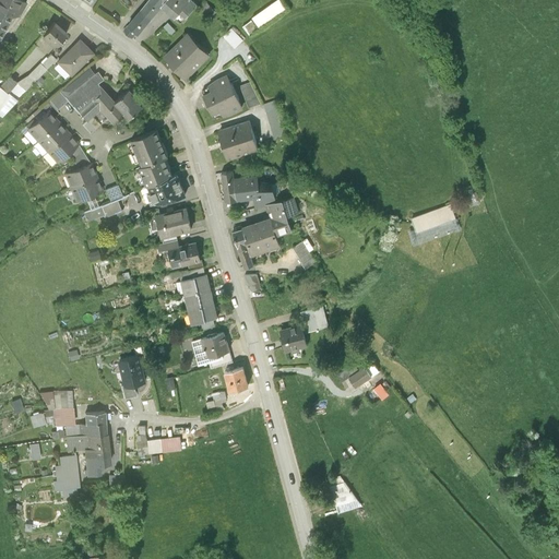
[(0,0),(0,12),(8,16),(18,15),(24,2),(20,0),(0,0)]
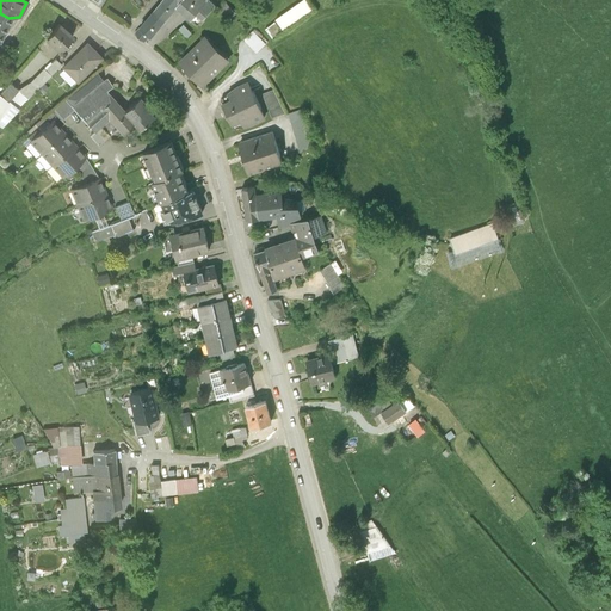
[(174,7),(179,1),(178,0),(160,0),(134,32),(144,42),(174,7)]
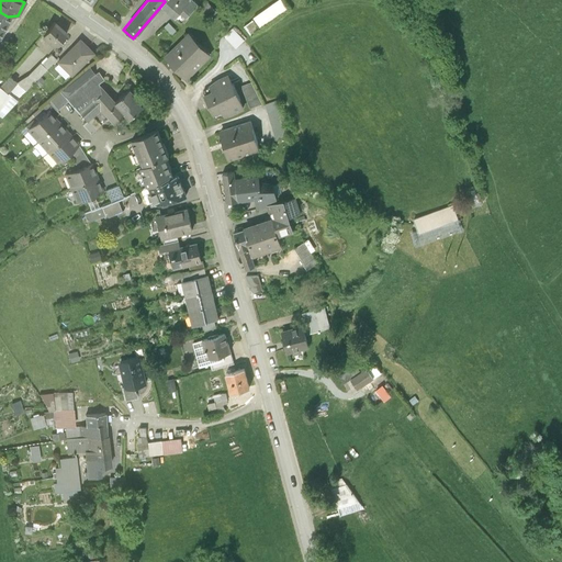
[(165,0),(165,1),(160,7),(175,19),(180,12),(186,18),(198,3),(193,0),(165,0)]
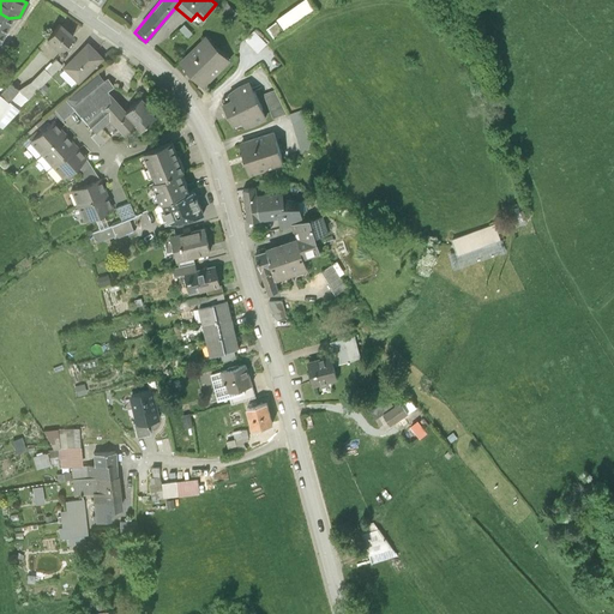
[(283,30),(317,8),(311,0),(300,0),(275,17),(277,20),(283,30)]
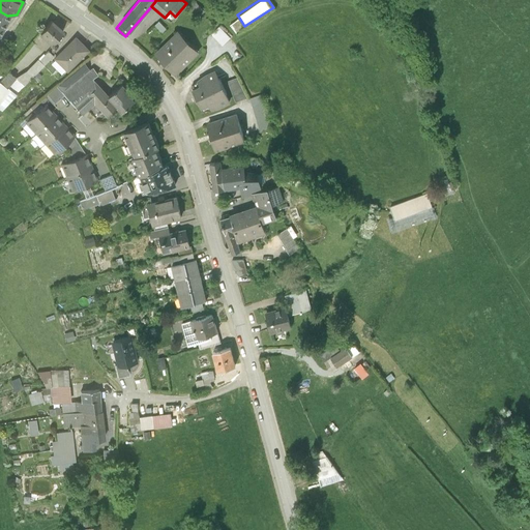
[(204,10),(196,1),(189,6),(198,16),(204,10)]
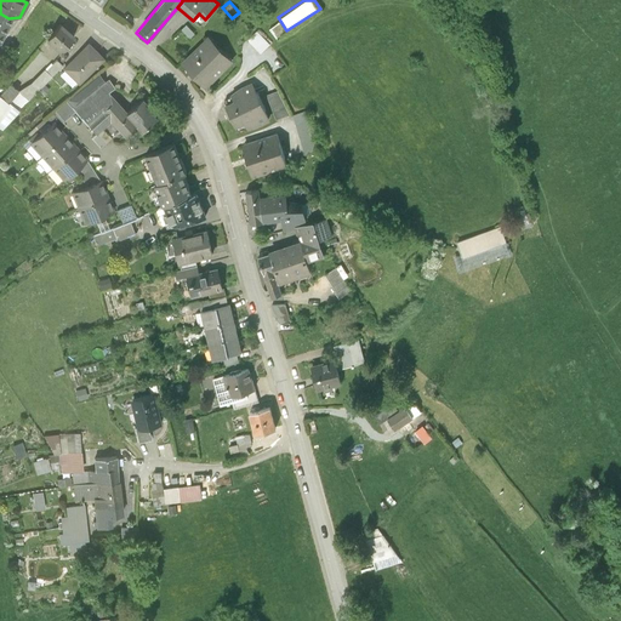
[(9,18),(0,13),(0,40),(11,20),(9,18)]
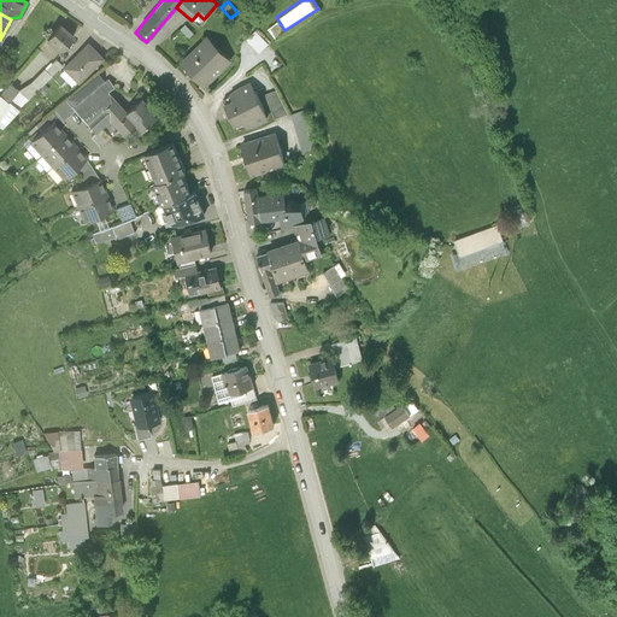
[(285,30),(278,21),(268,27),(275,39),(286,31),(285,30)]
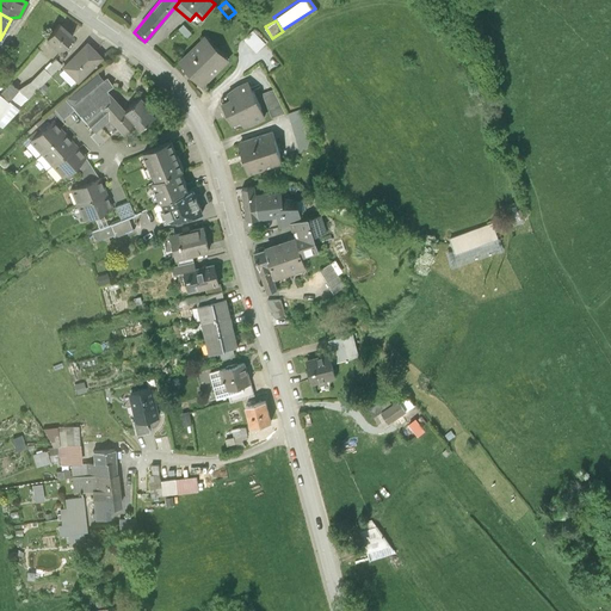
[(73,36),(57,24),(43,41),(57,54),(73,36)]
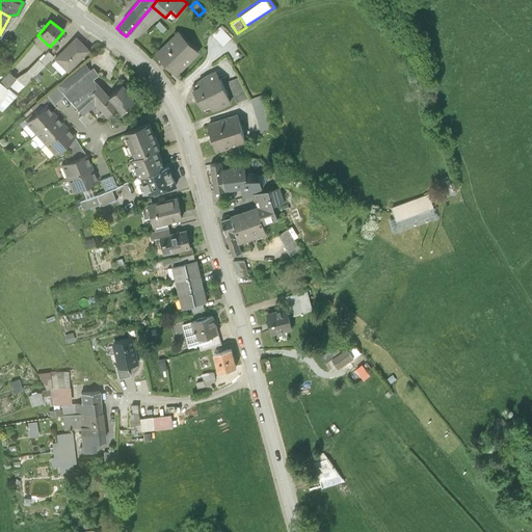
[(220,26),(212,33),(223,45),(232,37),(220,26)]
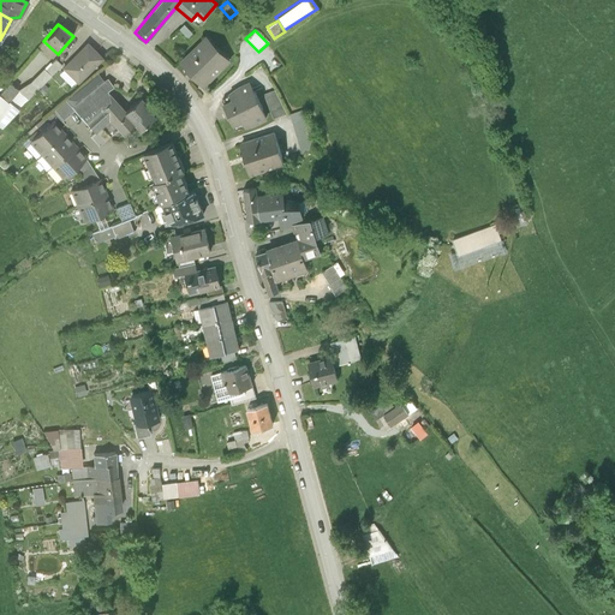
[(232,59),(207,35),(179,63),(203,88),(232,59)]
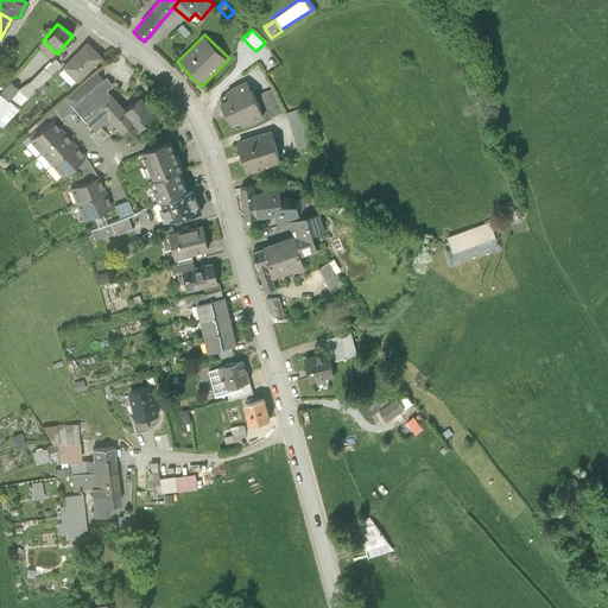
[(84,42),(59,68),(76,83),(101,58),(84,42)]
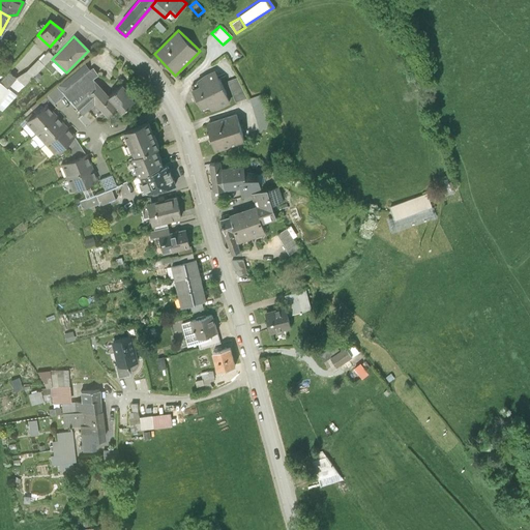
[(0,110),(15,94),(13,93),(23,86),(31,78),(37,71),(43,66),(53,56),(48,51),(38,60),(36,59),(25,71),(15,78),(6,71),(0,78),(0,110)]
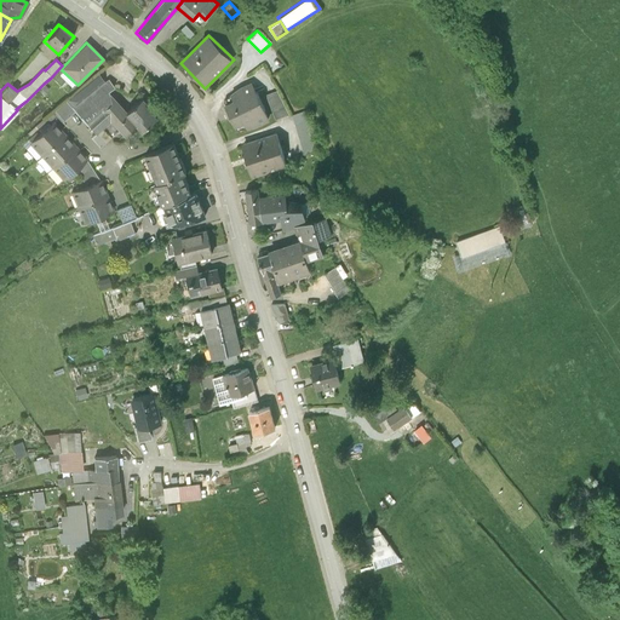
[(75,112),(86,125),(113,99),(107,92),(114,87),(108,79),(72,107),(75,112)]
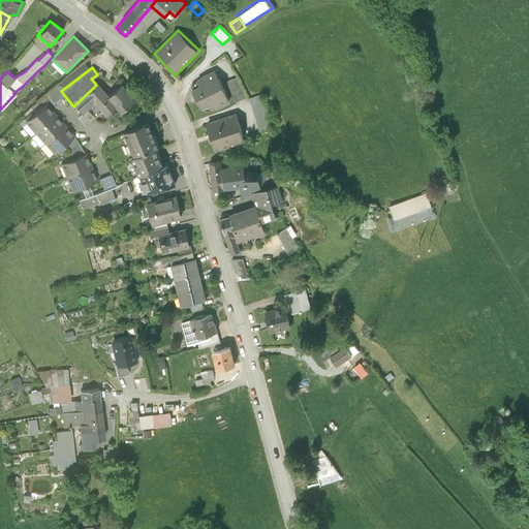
[(230,102),(215,69),(204,73),(196,81),(198,86),(190,89),(200,109),(208,105),(211,111),(219,107),(230,102)]
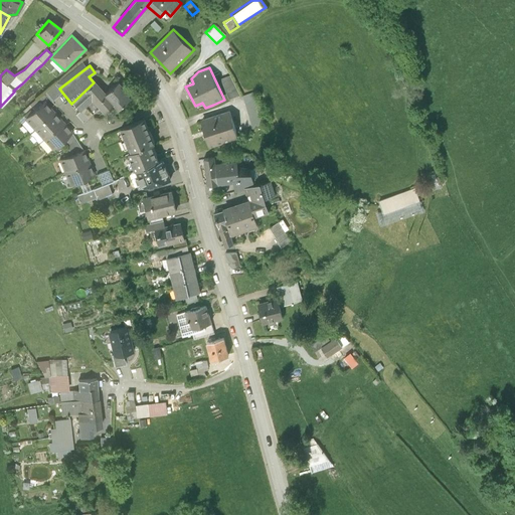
[(36,69),(30,75),(35,79),(40,73),(36,69)]
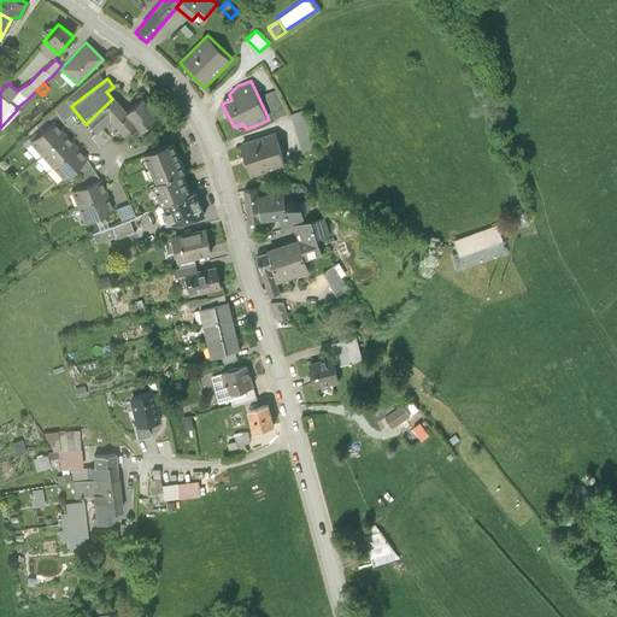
[(276,89),(265,94),(275,118),(288,113),(276,89)]
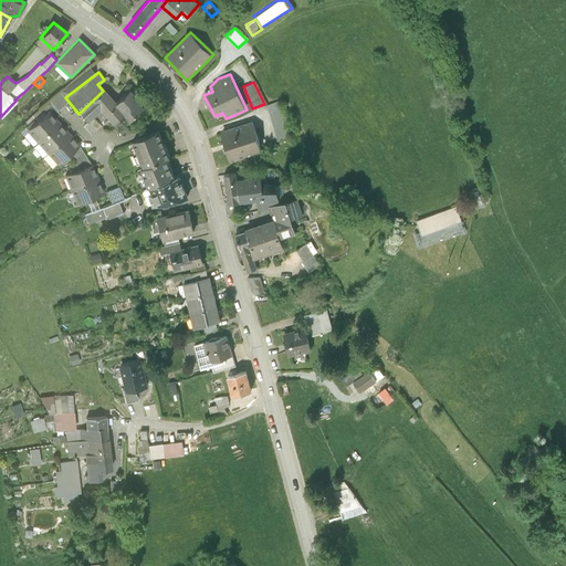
[(69,102),(65,97),(59,91),(49,101),(58,111),(69,102)]
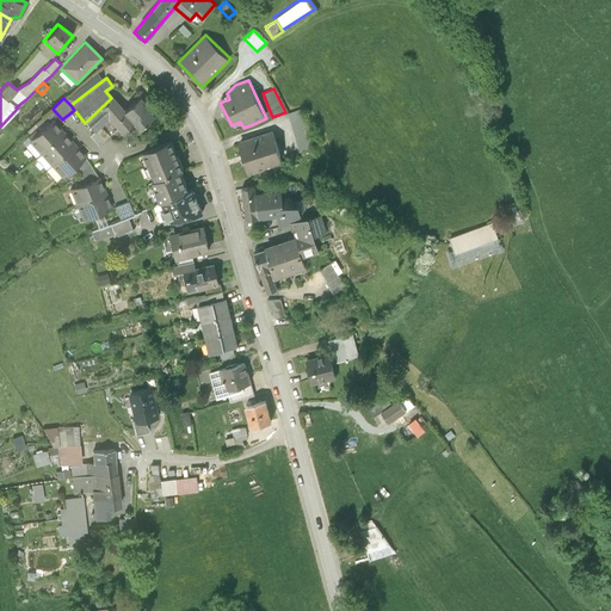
[(111,98),(85,123),(92,134),(100,127),(113,141),(131,125),(139,133),(155,117),(137,98),(123,111),(111,98)]
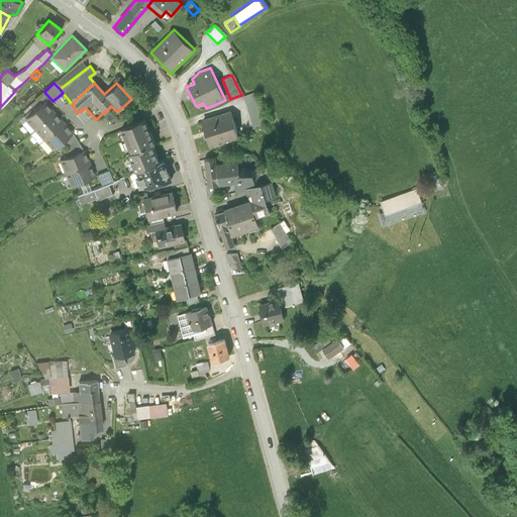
[(265,123),(255,92),(245,95),(254,126),(265,123)]
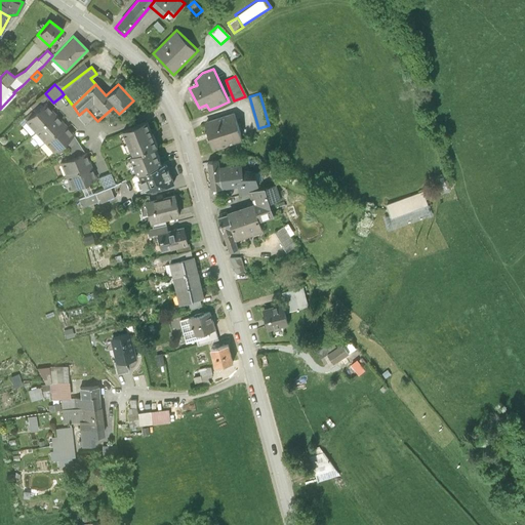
[(54,113),(45,103),(24,122),(33,132),(54,113)]
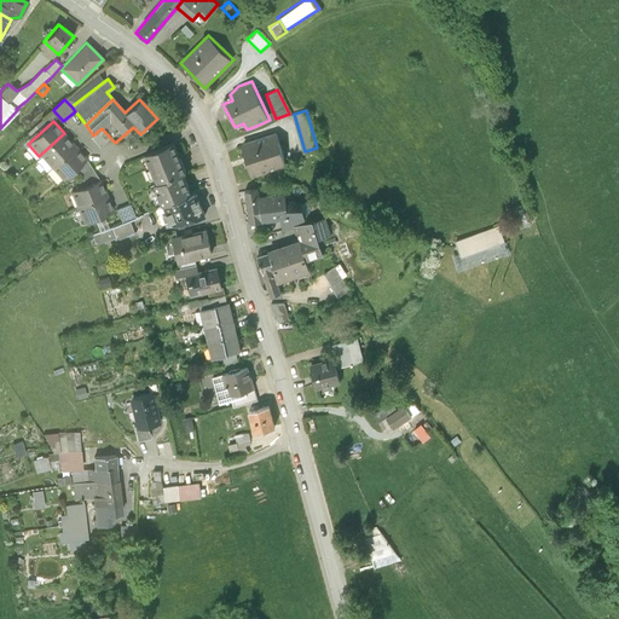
[(64,133),(39,156),(50,168),(75,145),(64,133)]
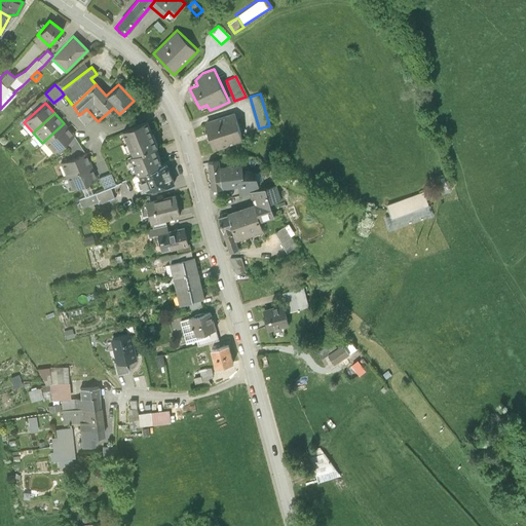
[(243,143),(234,113),(204,122),(214,152),(243,143)]
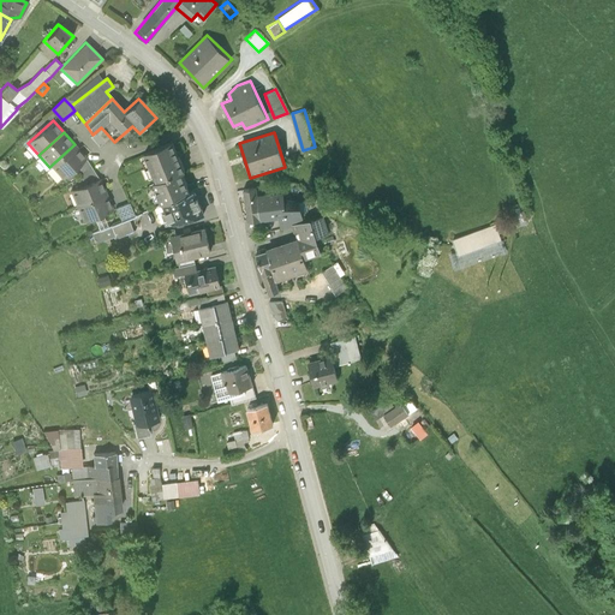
[(75,144),(49,167),(61,180),(64,178),(67,181),(75,175),(72,171),(75,168),(87,159),(75,144)]
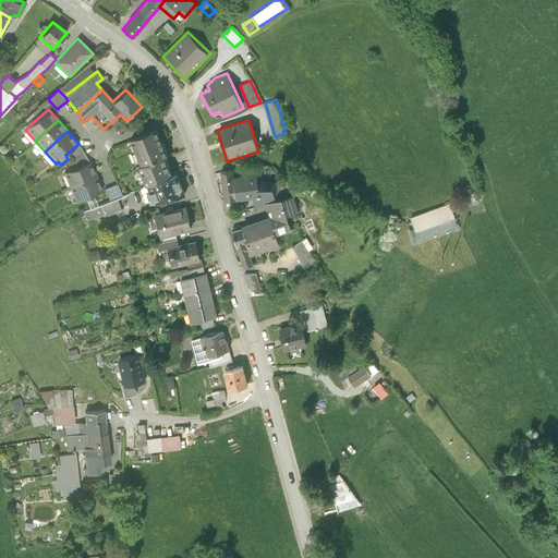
[(166,156),(155,131),(130,141),(140,167),(164,157),(166,156)]
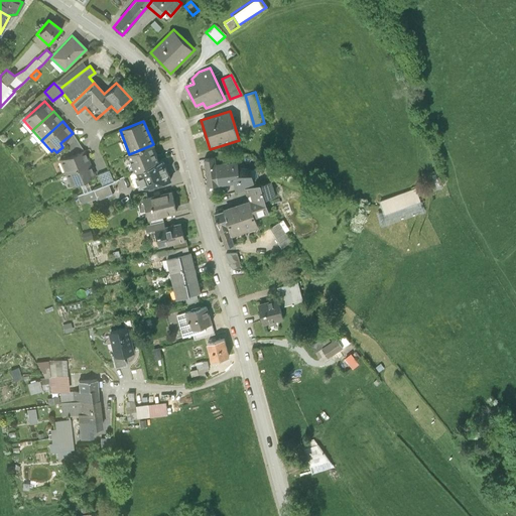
[(62,141),(72,155),(84,150),(73,133),(62,141)]
